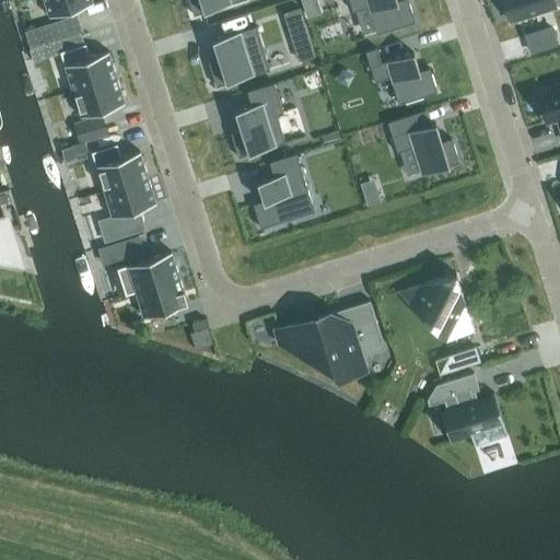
[(92,0),(43,0),(48,16),(93,2),(92,0)]
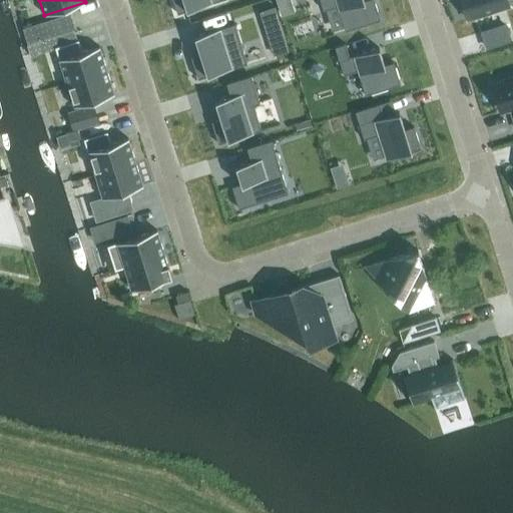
[(172,0),(177,13),(219,0),(172,0)]
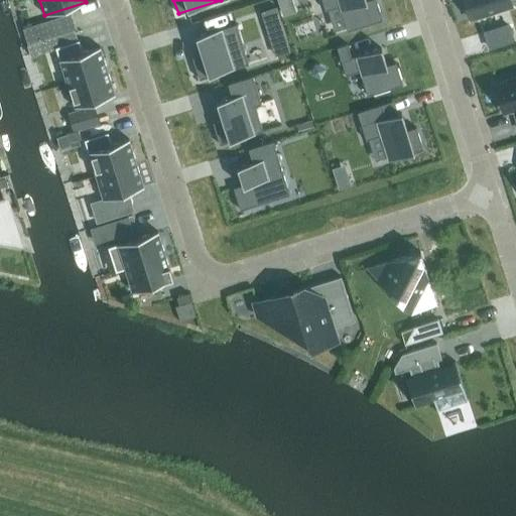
[(321,0),(325,10),(329,9),(339,6),(346,27),(347,31),(382,20),(376,0),(367,0),(366,0),(321,0)]
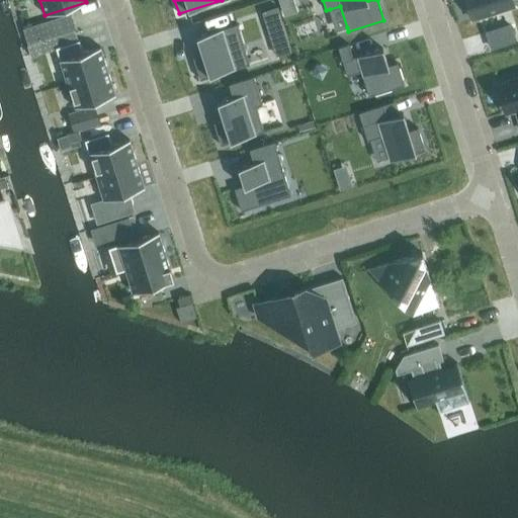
[(465,0),(471,19),(514,6),(512,0),(465,0)]
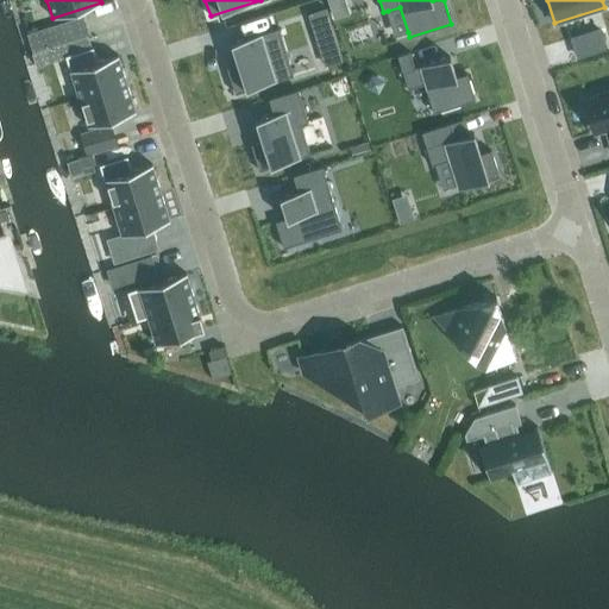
[(320,48),(337,43),(327,13),(311,18),(320,48)]
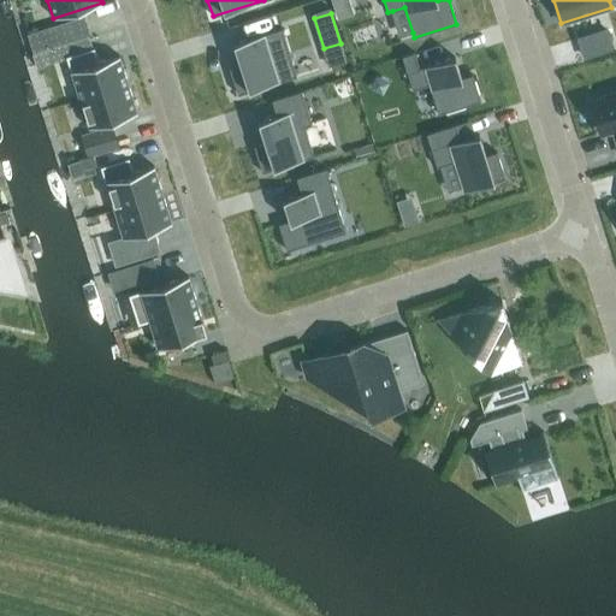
[(83,17),(51,27),(57,45),(89,35),(83,17)]
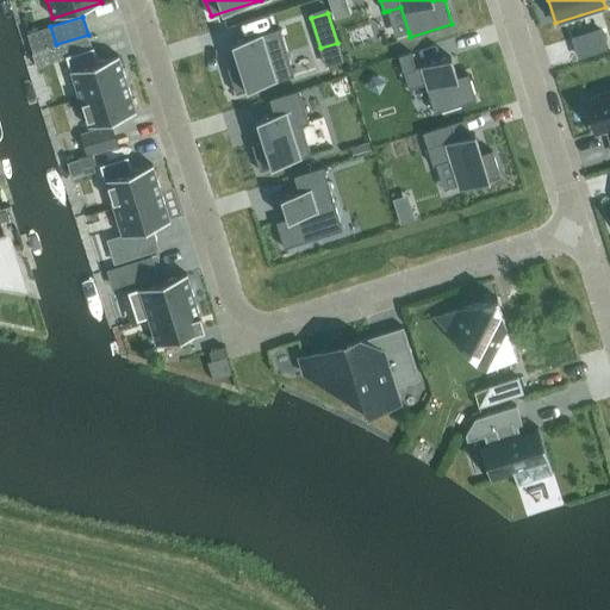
[(237,63),(226,67),(235,93),(293,75),(279,29),(231,43),(237,63)]
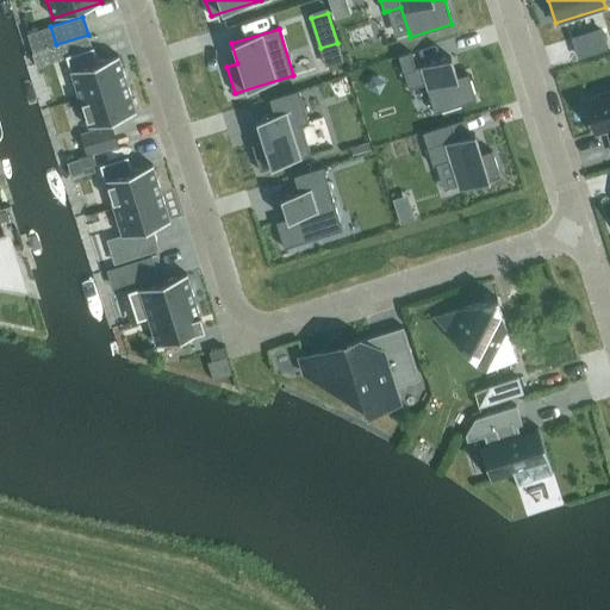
[(579,56),(607,48),(601,30),(573,38),(579,56)]
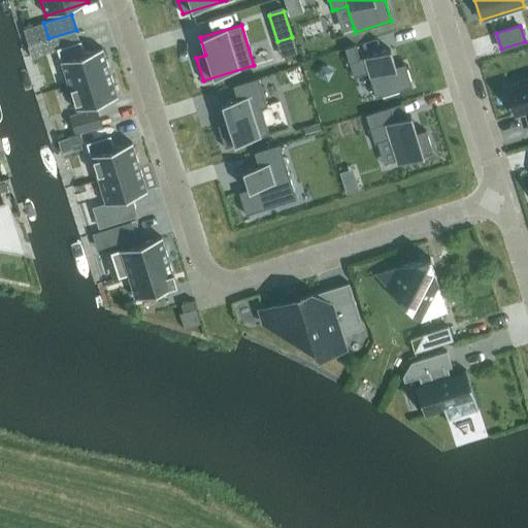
[(76,31),(46,40),(50,51),(57,48),(79,41),(76,31)]
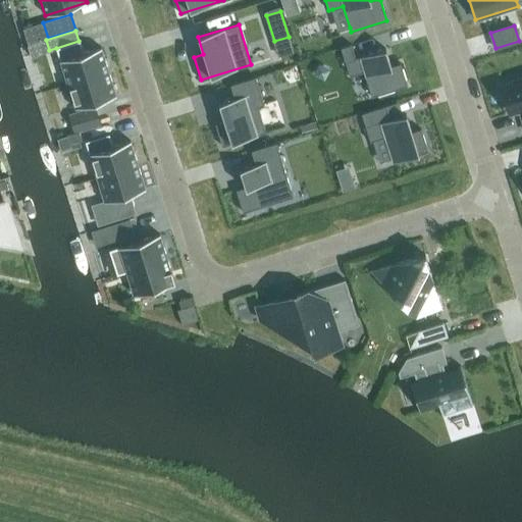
[(67,85),(108,71),(101,47),(84,53),(80,40),(79,41),(56,48),(67,85)]
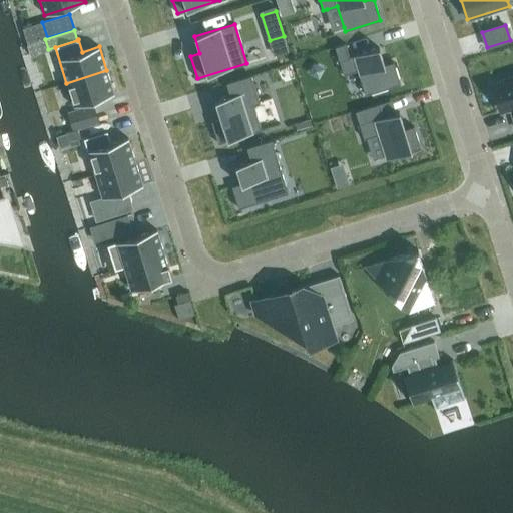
[(345,43),(335,46),(344,74),(357,70),(365,95),(400,84),(393,62),(384,65),(379,47),(349,57),(345,43)]
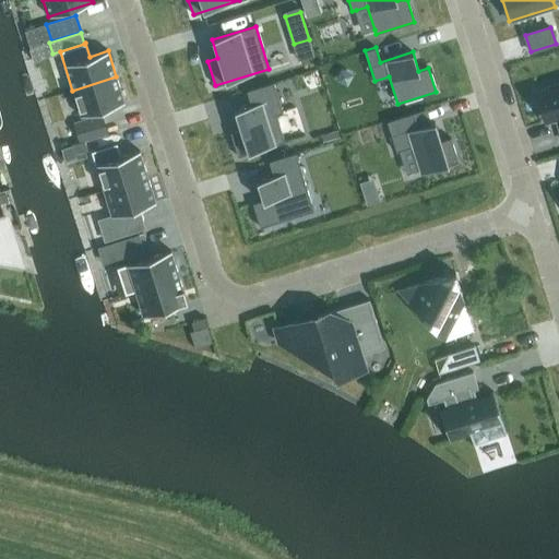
[(116,76),(72,91),(80,116),(125,103),(116,76)]
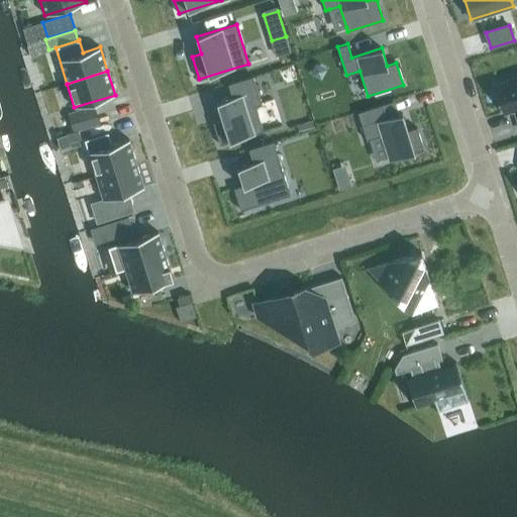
[(222,119),(213,122),(220,144),(264,131),(255,106),(262,104),(252,76),(228,84),(232,98),(217,102),(222,119)]
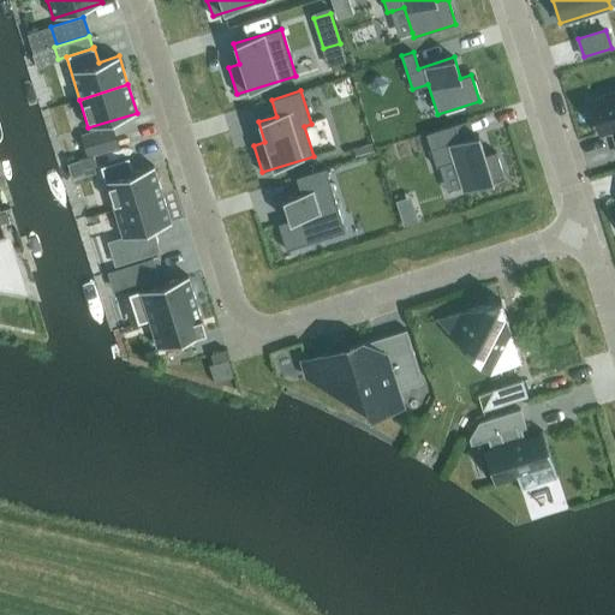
[(614,91),(590,100),(601,133),(611,130),(614,139),(614,91)]
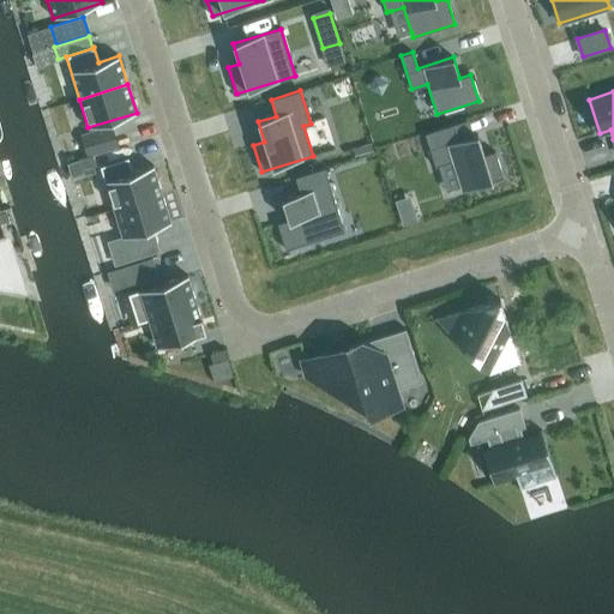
[(455,124),(425,133),(435,167),(439,166),(452,161),(459,187),(461,191),(504,178),(495,152),(485,155),(477,134),(473,136),(459,139),(455,125),(455,124)]
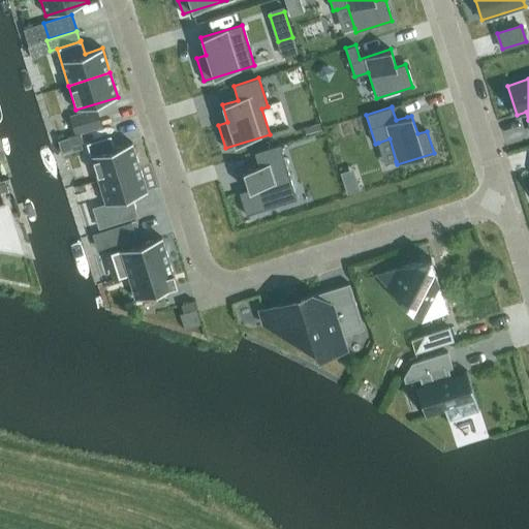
[(95,109),(70,116),(76,133),(100,126),(95,109)]
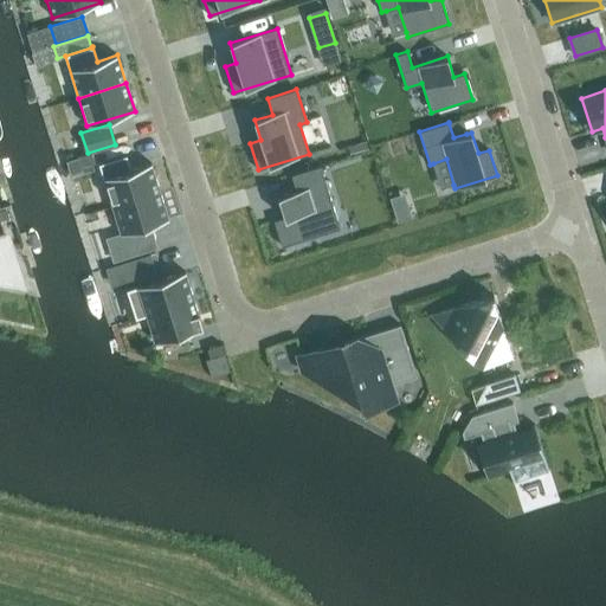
[(95,162),(92,153),(78,158),(82,166),(95,162)]
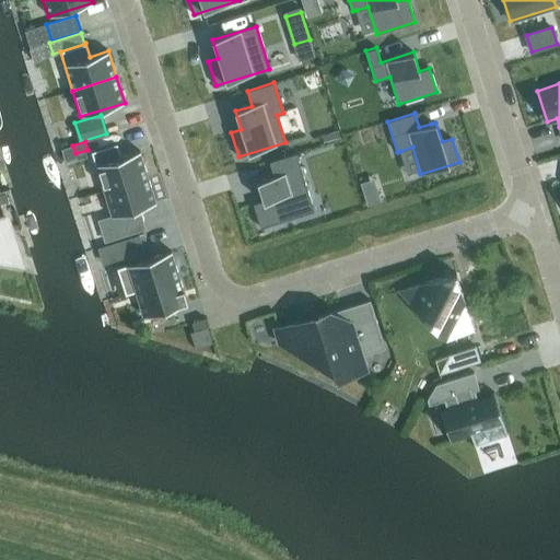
[(140,151),(95,164),(104,190),(148,176),(140,151)]
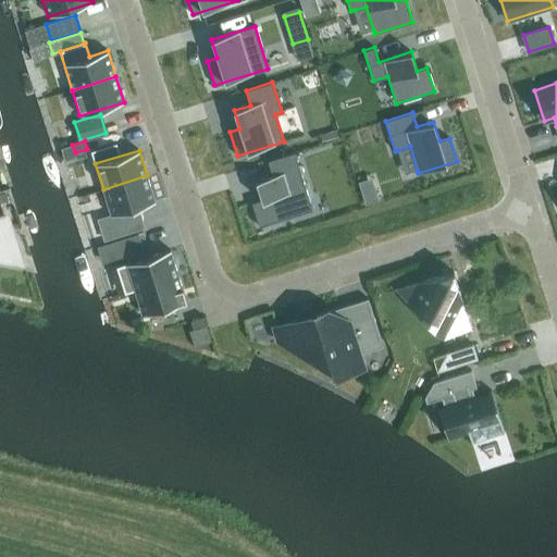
[(261,199),(251,202),(259,226),(312,210),(295,152),(268,161),(272,175),(256,181),(261,199)]
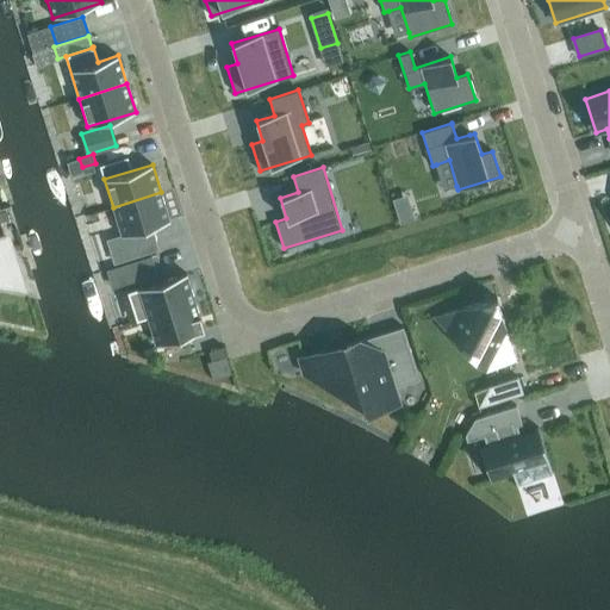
[(161,192),(113,207),(122,236),(170,221),(161,192)]
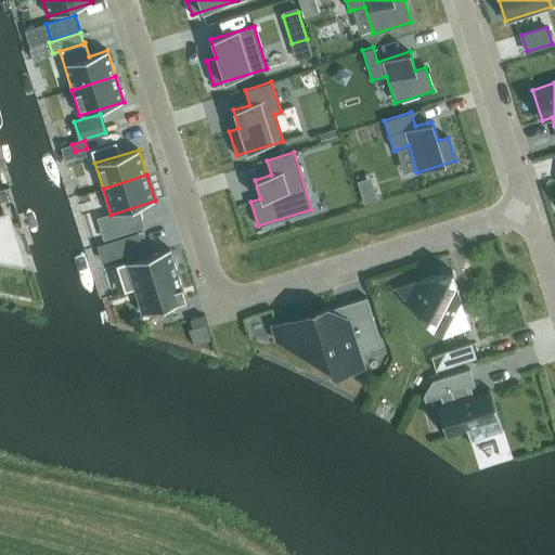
[(0,256),(18,259),(4,215),(0,216),(0,256)]
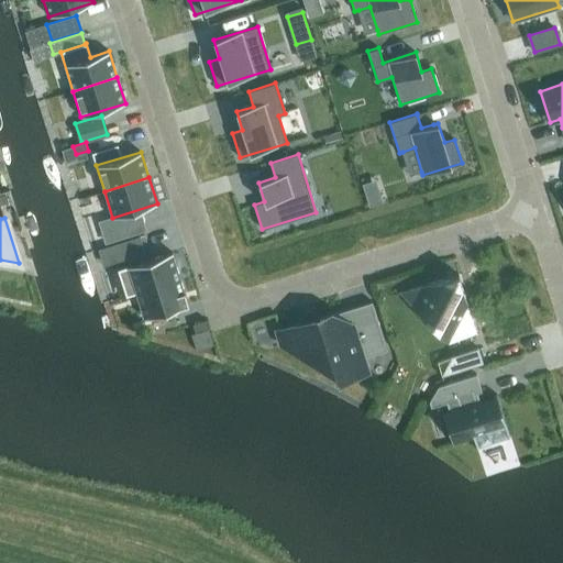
[(140,236),(118,243),(122,255),(144,249),(140,236)]
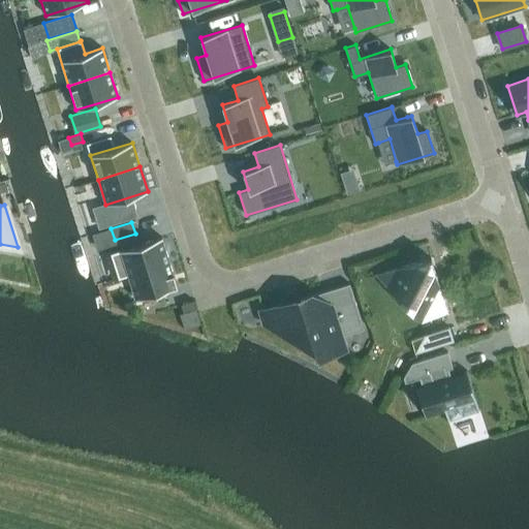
[(119,278),(127,276),(127,275),(169,261),(161,238),(111,253),(119,278)]
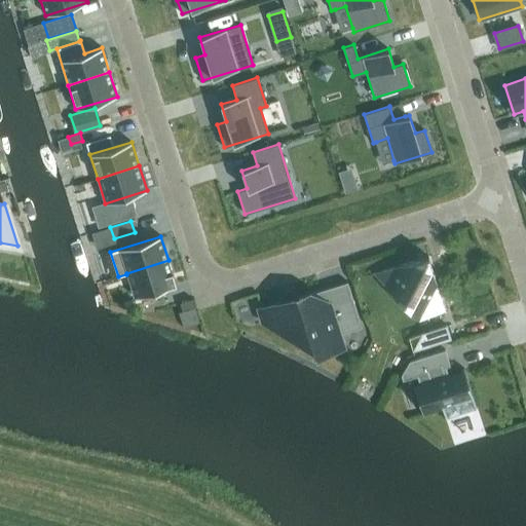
[(418,318),(418,320),(446,311),(428,256),(373,273),(388,290),(389,289),(392,283),(409,292),(418,318)]
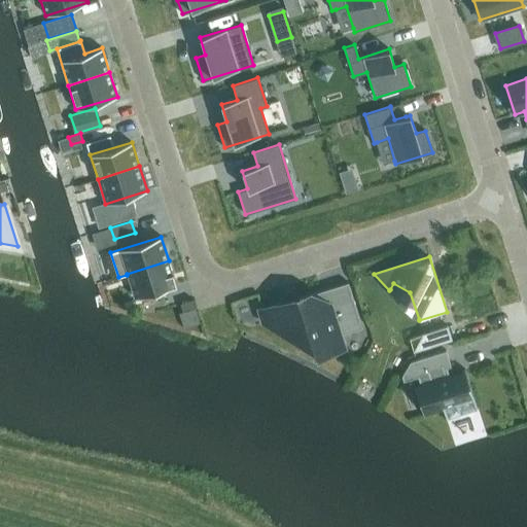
[(127,274),(127,275),(134,297),(176,284),(169,260),(127,274)]
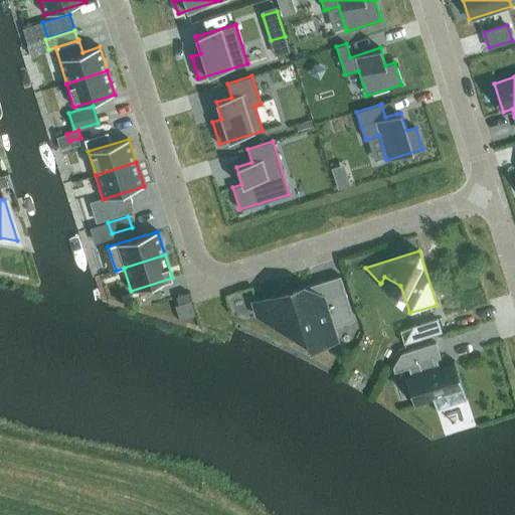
[(354,320),(340,276),(255,303),(260,316),(281,324),(299,319),(303,333),(304,334),(305,336),(306,337),(307,338),(308,339),(310,341),(312,342),(313,342),(316,343),(318,343),(321,343),(324,342),(335,339),(332,327),(354,320)]
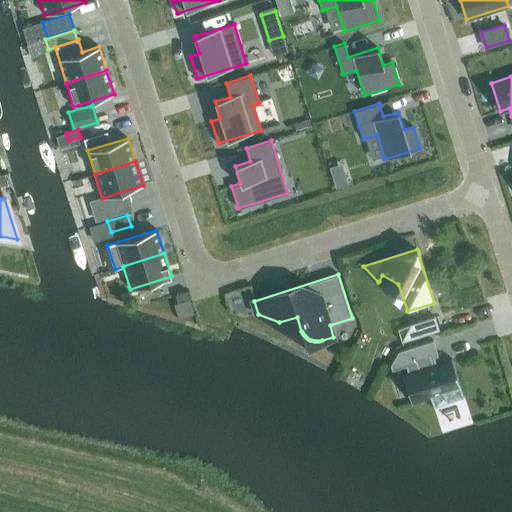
[(186,291),(175,295),(178,302),(189,298),(186,291)]
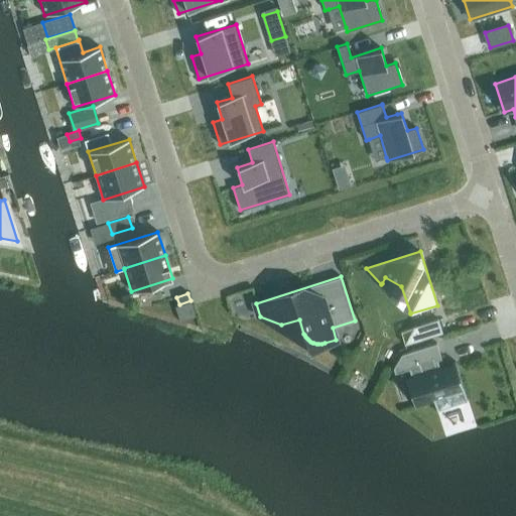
[(417,340),(404,344),(404,345),(442,333),(438,318),(413,327),(417,340)]
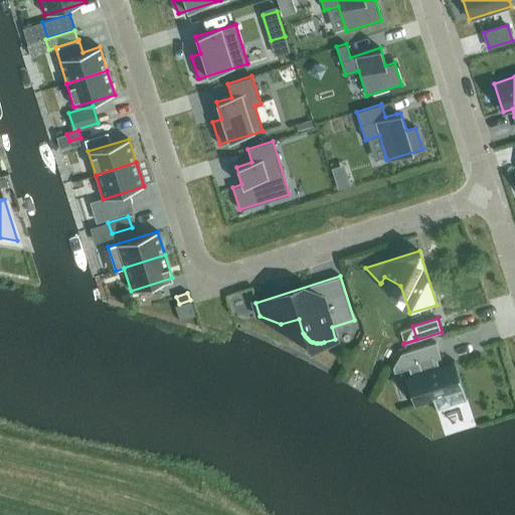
[(446,395),(449,405),(467,399),(454,360),(439,365),(437,359),(441,357),(436,342),(400,353),(392,366),(393,372),(407,367),(410,374),(404,376),(413,405),(446,395)]
